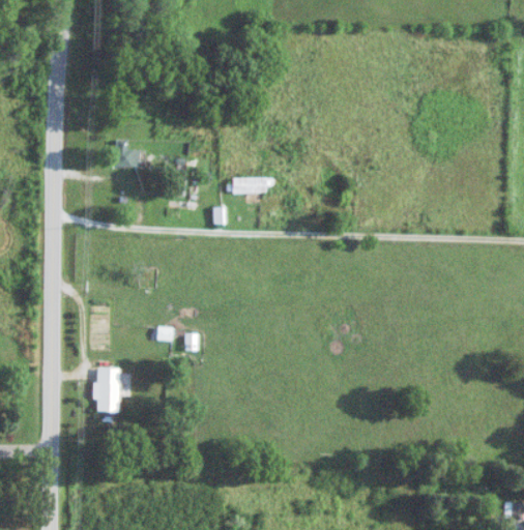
[(144,167),(144,149),(131,149),(131,138),(119,138),(119,166),(144,167)]
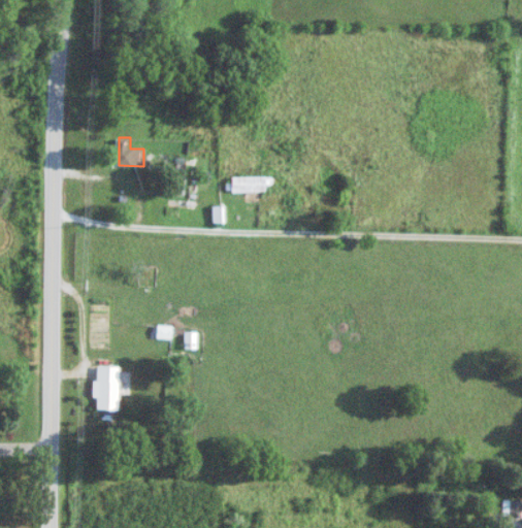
[(272,177),(234,177),(234,192),(272,192),(272,177)]
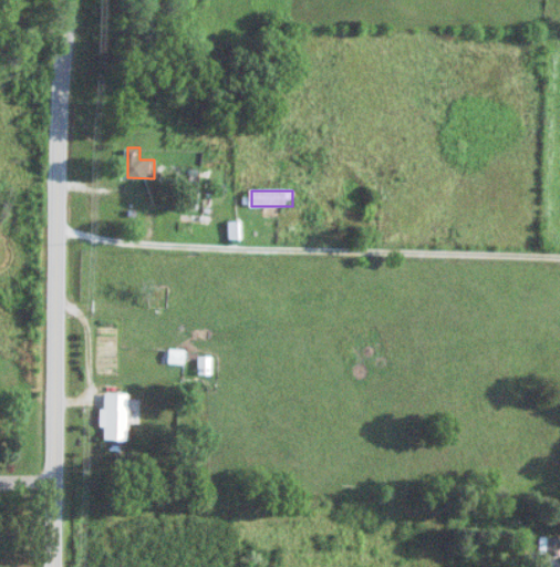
[(172,364),(185,364),(185,350),(172,350),(172,364)]
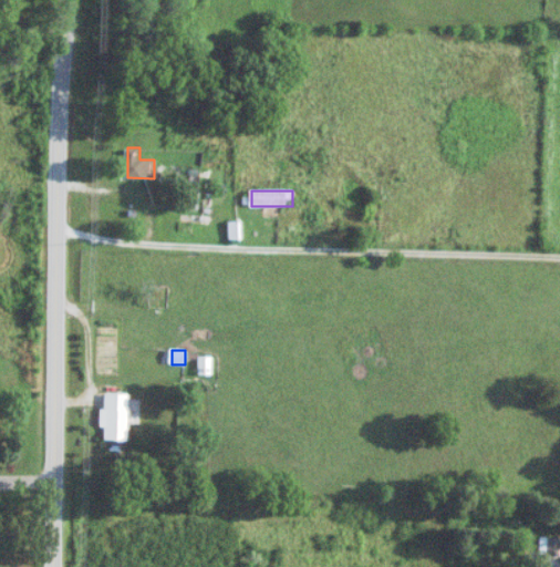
[(127,394),(104,394),(103,440),(127,441),(127,394)]
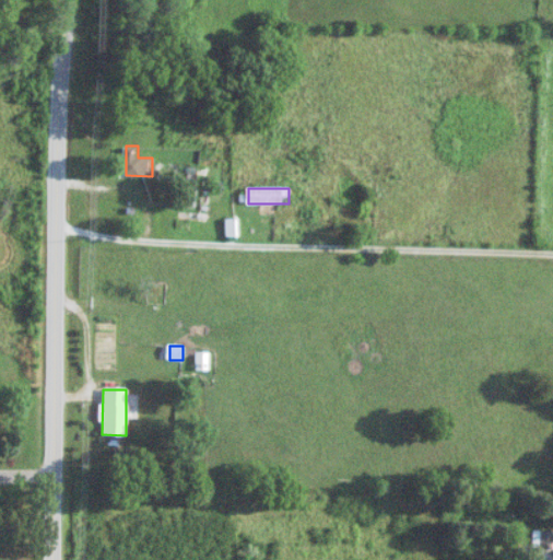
[(552,531),(536,531),(536,549),(552,549),(552,531)]
